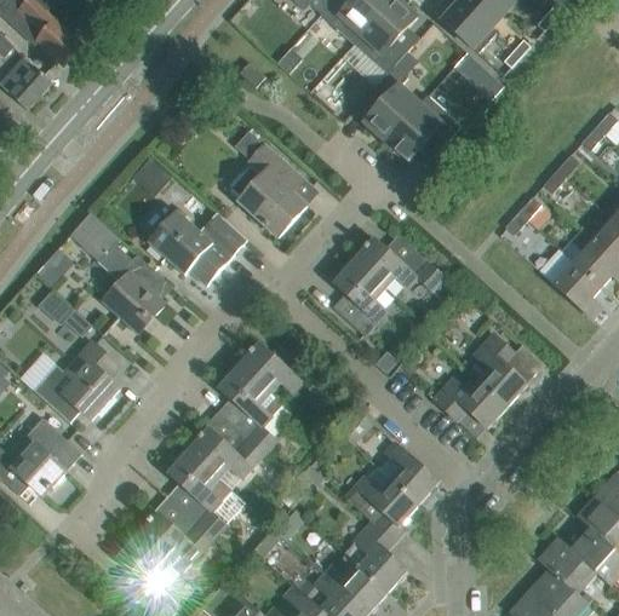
[(0,0),(0,13),(33,44),(36,40),(63,64),(81,44),(44,9),(51,0),(0,0)]
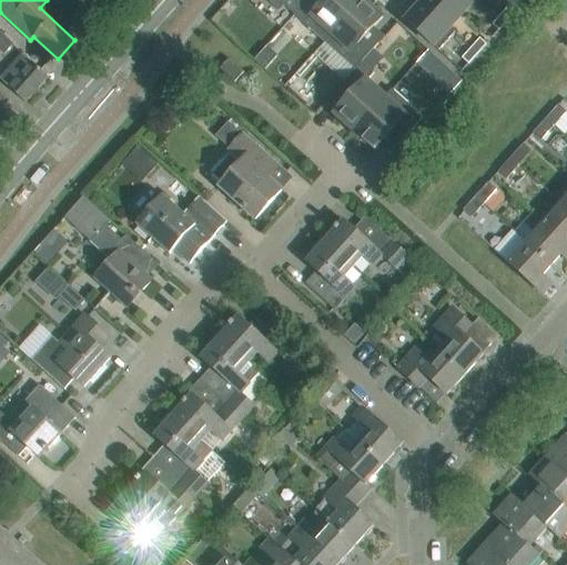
[(294,12),(304,0),(285,0),(283,2),(294,12)]
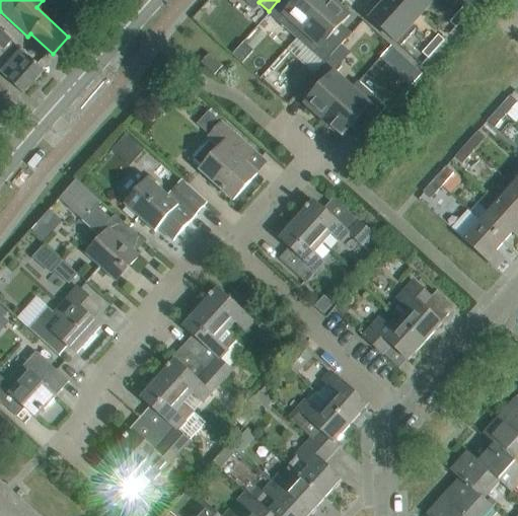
[(296,35),(328,0),(278,0),(269,11),(296,35)]
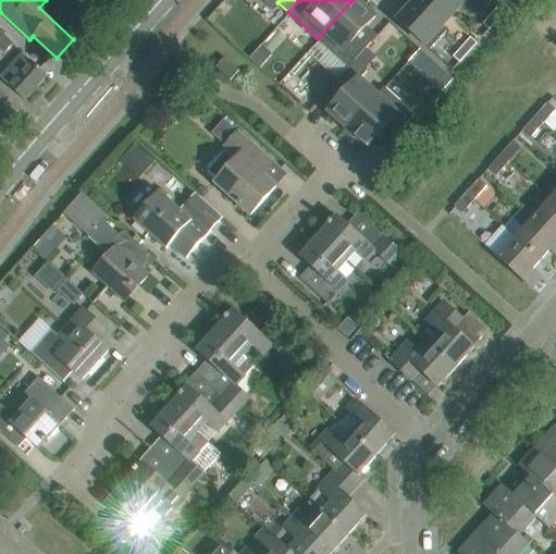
[(362,5),(357,0),(353,0),(318,38),(347,65),(354,59),(370,40),(359,31),(366,24),(374,14),(363,4),(362,5)]
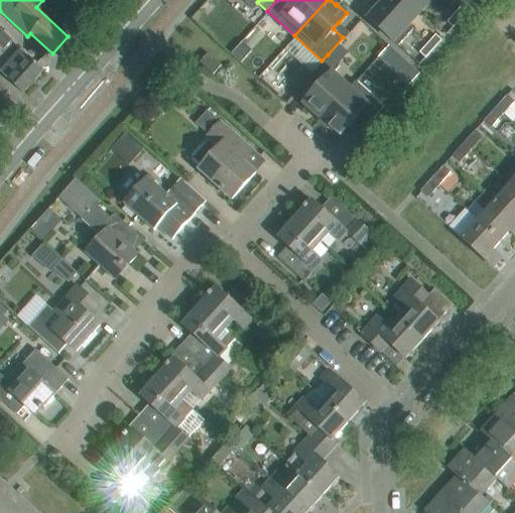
[(421,8),(412,0),(383,0),(382,1),(407,23),(408,23),(421,8)]
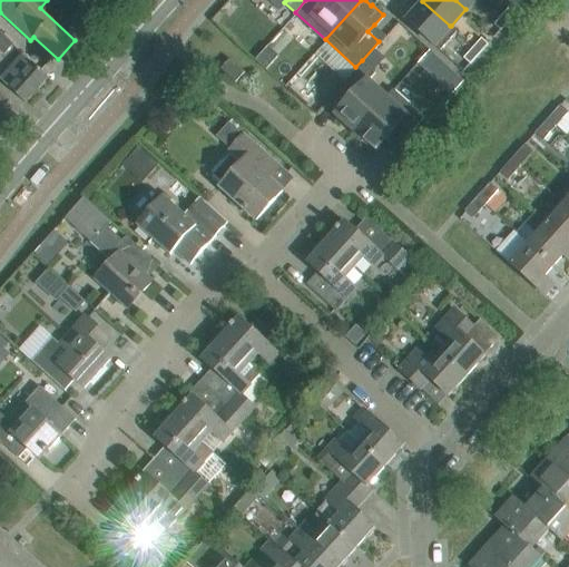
[(455,0),(466,9),(473,0),(455,0)]
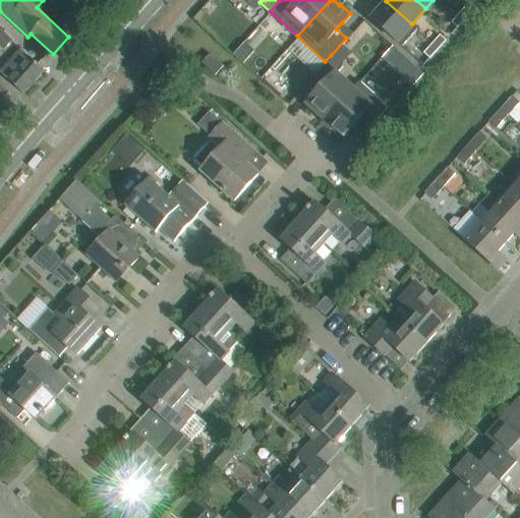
[(411,23),(386,1),(371,16),(401,44),(416,27),(412,23),(411,23)]
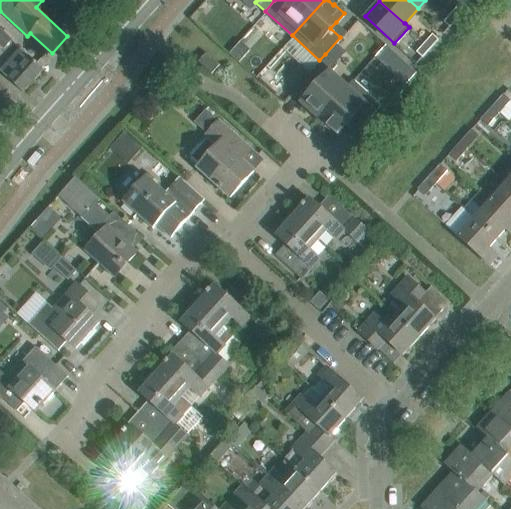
[(459,2),(451,11),(457,16),(465,7),(464,7),(459,2)]
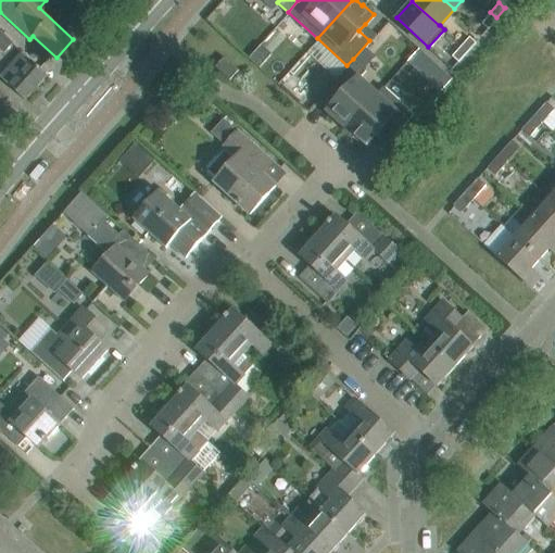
[(488,27),(496,17),(490,12),(481,21),(487,26),(488,27)]
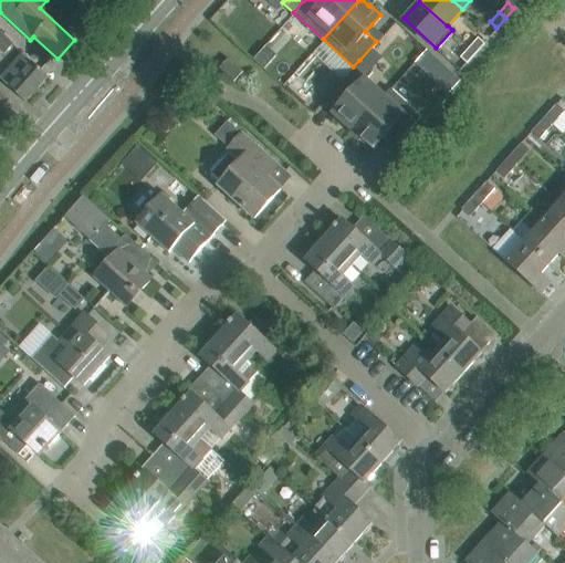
[(12,42),(0,30),(0,51),(1,52),(12,42)]
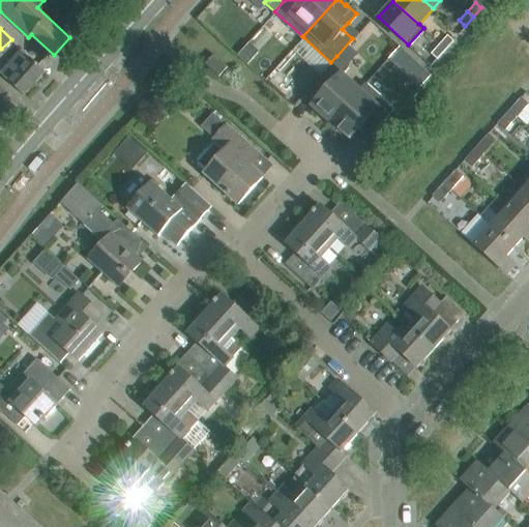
[(447,33),(438,42),(444,48),(452,38),(447,33)]
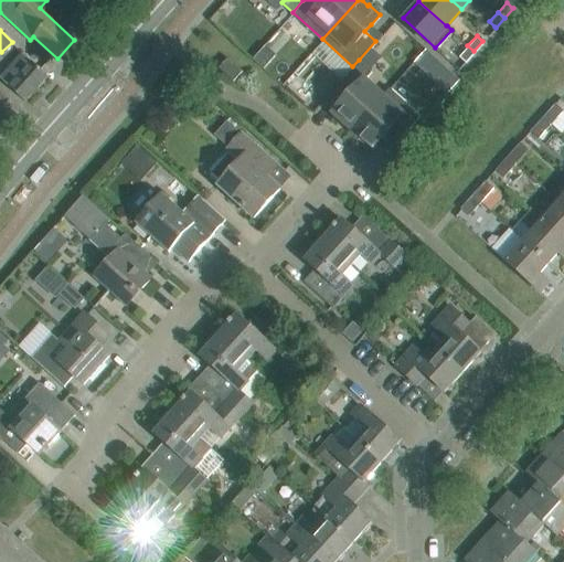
[(465,61),(474,51),(467,45),(458,55),(465,61)]
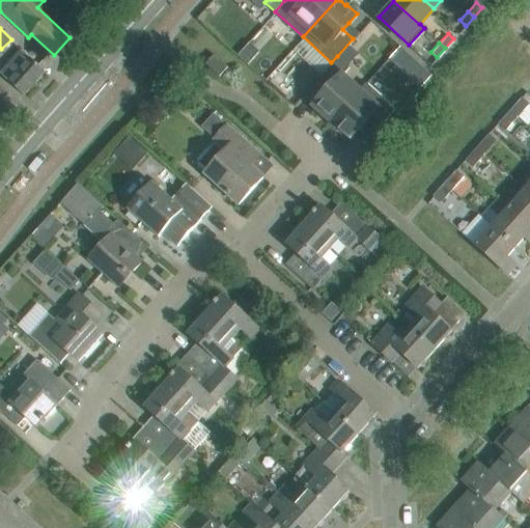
[(45,70),(29,56),(17,45),(0,62),(0,72),(23,93),(45,70)]
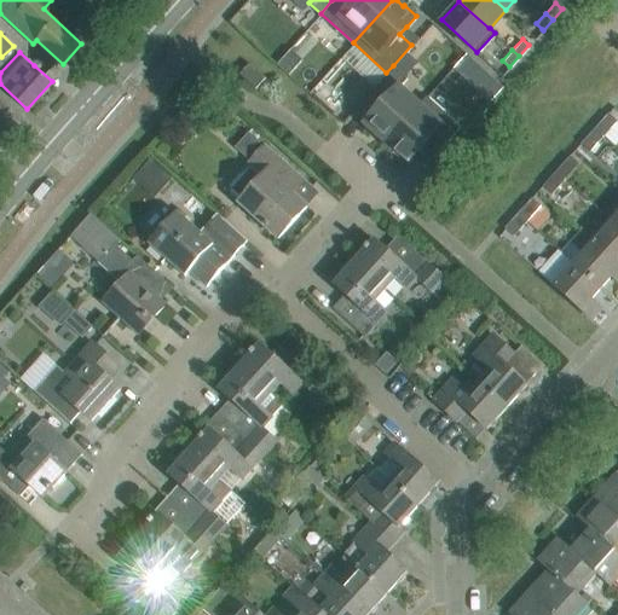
[(265,76),(249,61),(238,73),(255,87),(265,76)]
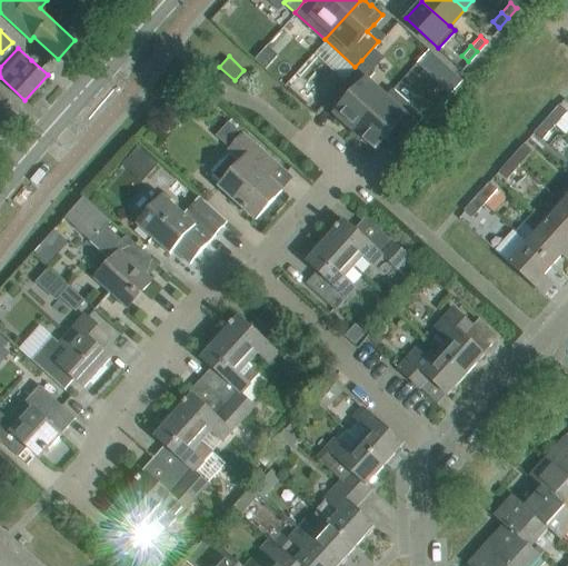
[(374,70),(361,60),(355,67),(339,86),(349,96),(342,102),(334,112),(345,122),(346,121),(355,129),(386,96),(385,95),(367,78),(374,70)]
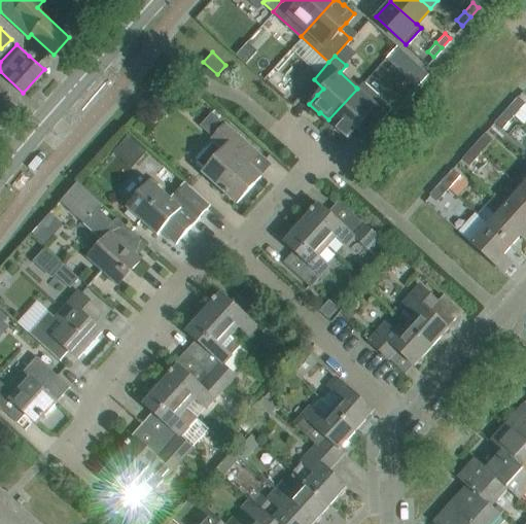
[(419,64),(414,70),(423,78),(428,72),(419,64)]
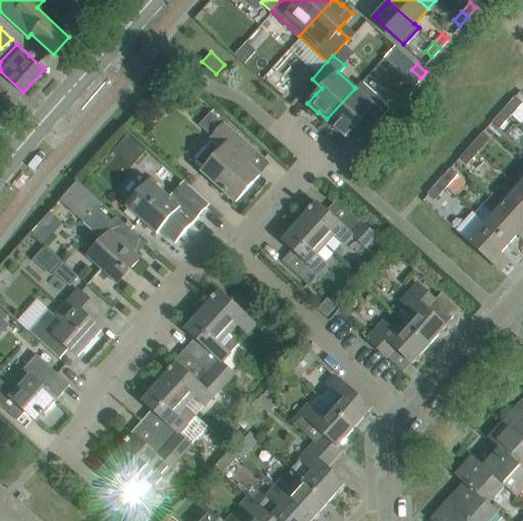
[(360,80),(354,87),(355,88),(327,119),(345,135),(352,127),(358,121),(368,129),(390,105),(360,80)]
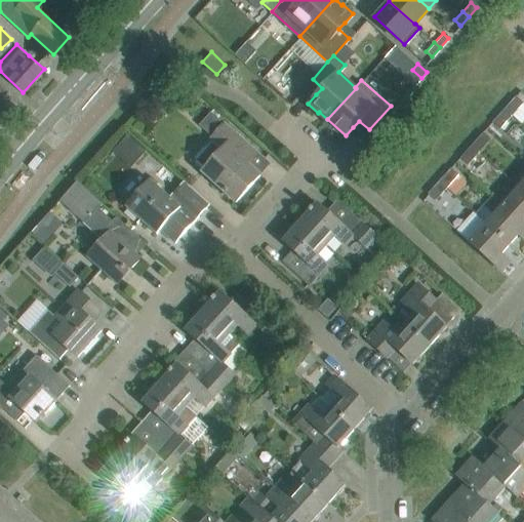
[(0,116),(11,105),(0,94),(0,116)]
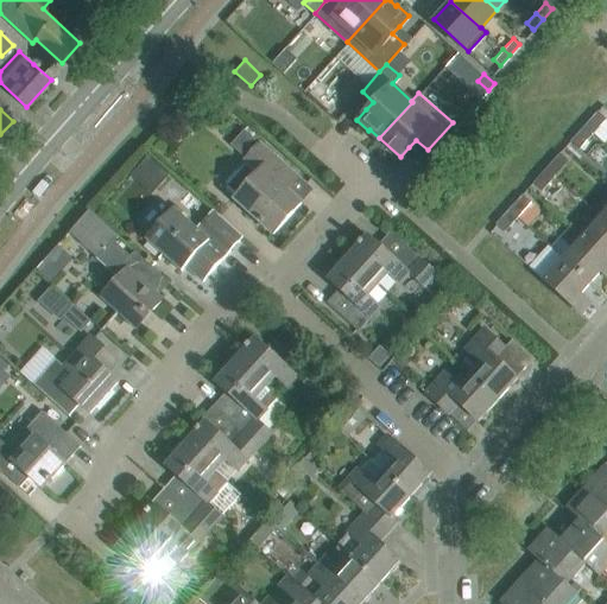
[(592,132),(606,118),(596,109),(583,125),(592,132)]
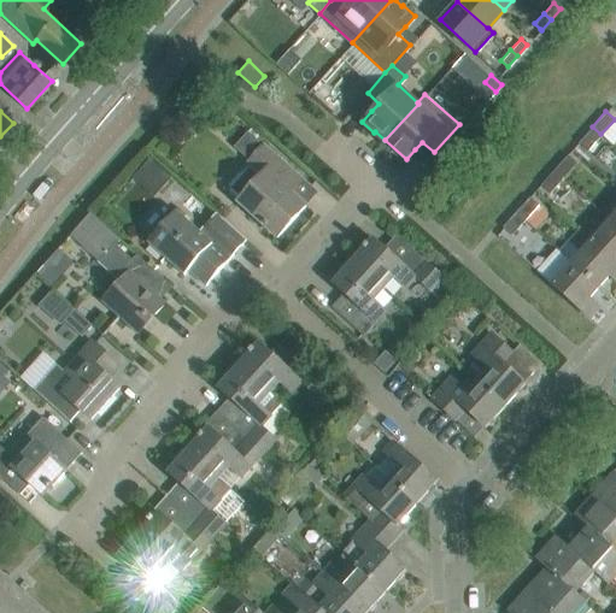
[(587,148),(600,134),(592,127),(579,141),(587,148)]
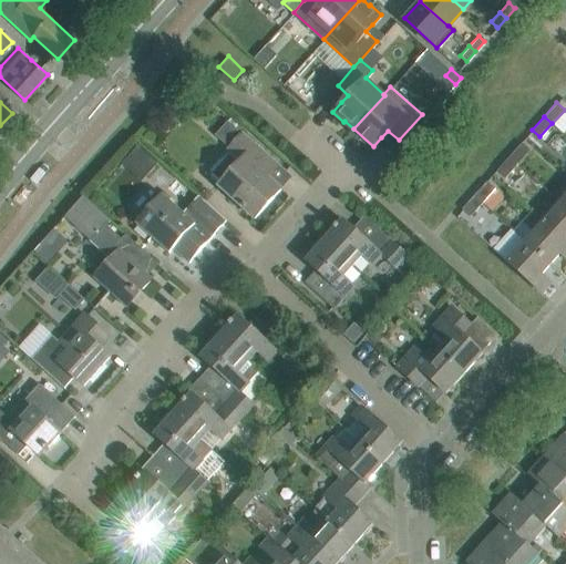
[(280,187),(260,170),(271,159),(242,132),(205,172),(254,216),(280,187)]
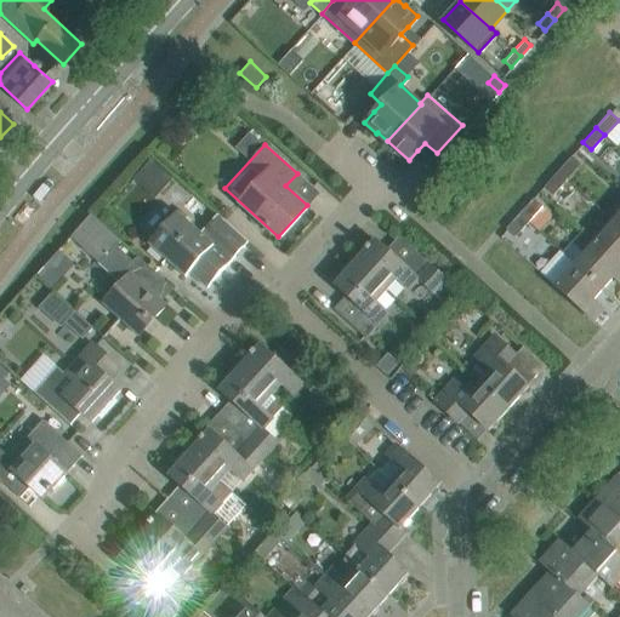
[(567,177),(580,163),(572,154),(558,170),(567,177)]
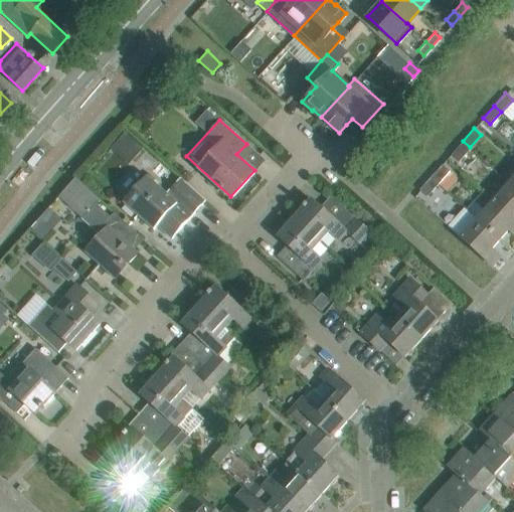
[(459,159),(470,147),(463,141),(451,153),(459,159)]
